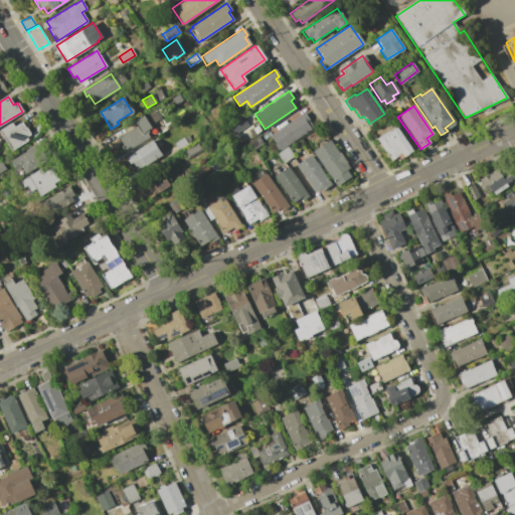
[(302,113),(307,120),(304,122),(310,130),(279,151),(278,149),(276,150),(272,145),(274,143),(269,136),(302,113)]
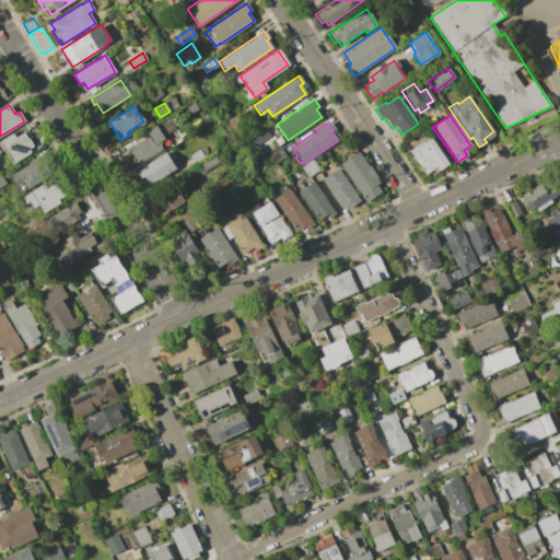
[(148,137),(144,131),(154,126),(163,140),(158,143),(161,149),(135,165),(126,151),(148,137)]
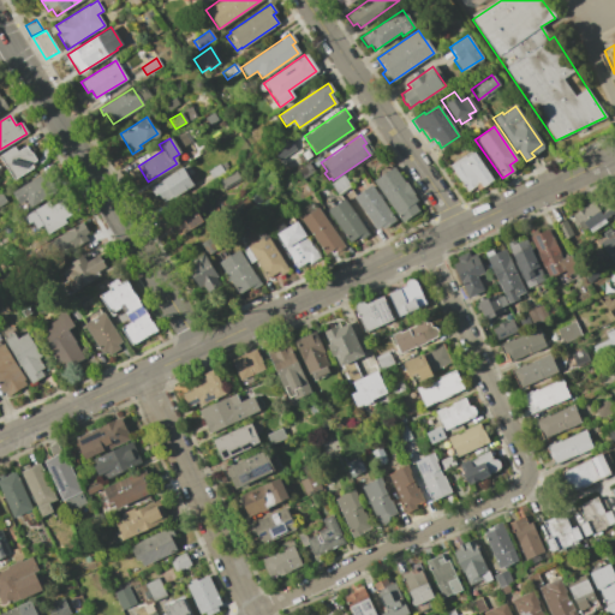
[(290,141),(296,149),(281,159),(275,150),(290,141)]
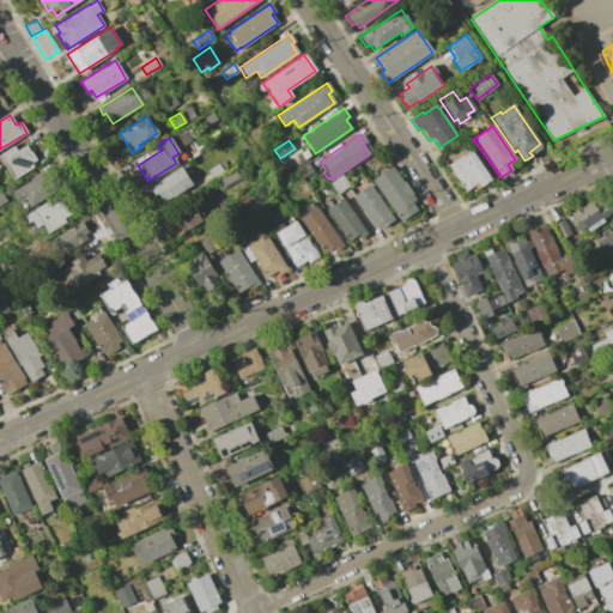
[(0,153),(13,146),(16,151),(24,146),(26,150),(29,149),(35,159),(30,163),(31,168),(12,178),(0,159),(0,153)]
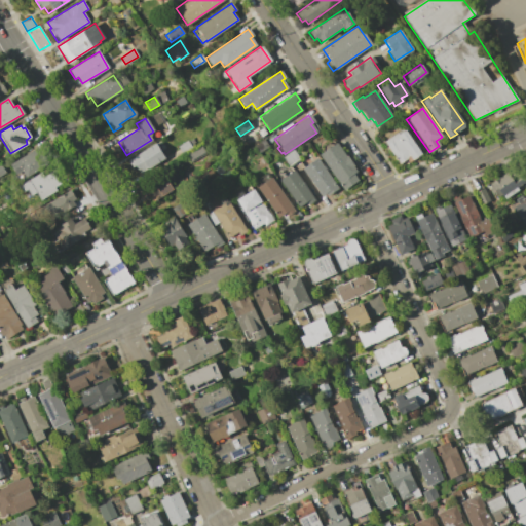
[(383,142),(401,129),(402,130),(404,129),(420,154),(412,159),(409,155),(406,157),(407,158),(399,163),(383,142)]
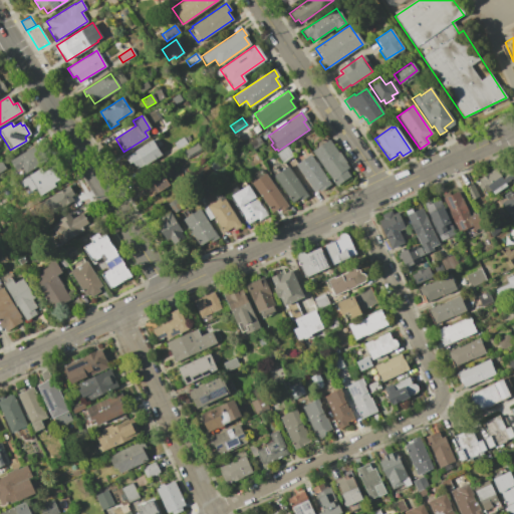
[(257,137),(262,145),(253,151),(248,143),(257,137)]
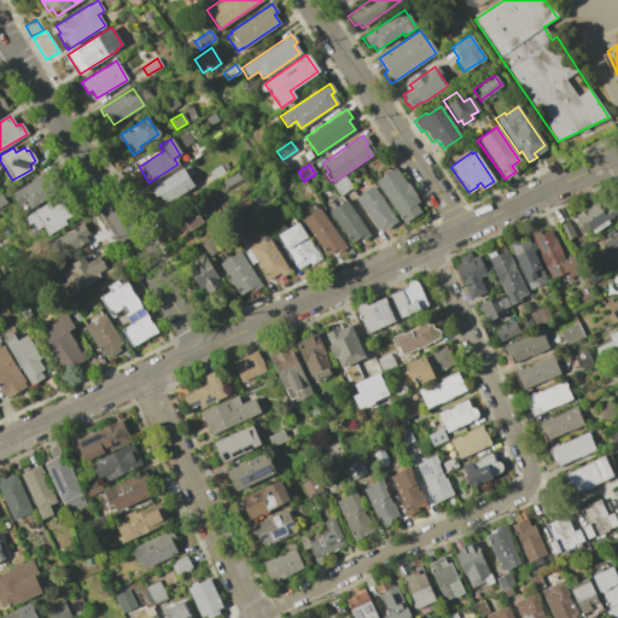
[(219,165),(225,174),(214,181),(208,173),(219,165)]
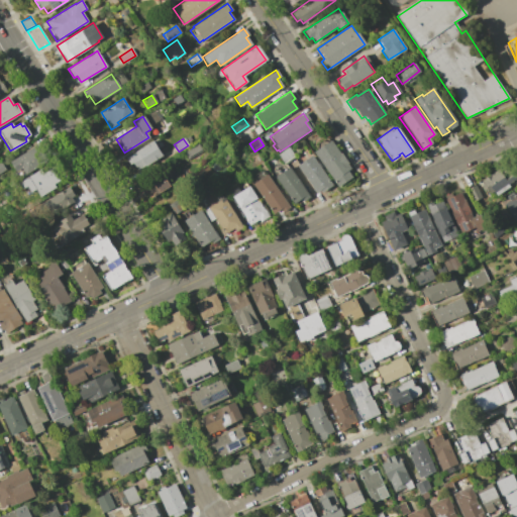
[(330,140),(339,153),(340,152),(347,163),(346,164),(349,169),(346,171),(350,177),(336,187),(313,151),(330,140)]
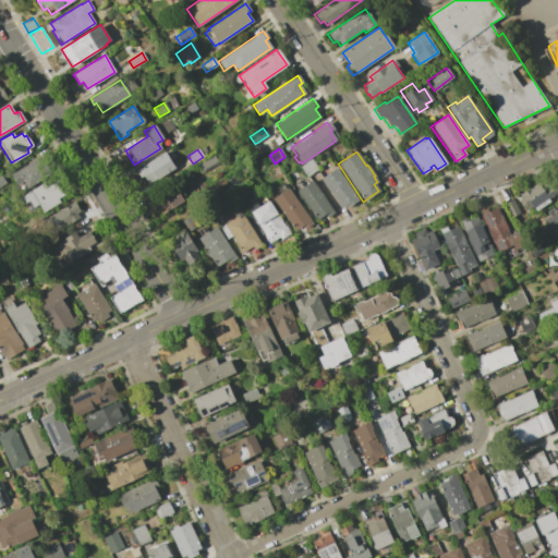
[(165,153),(173,168),(146,184),(142,177),(138,179),(133,170),(165,153)]
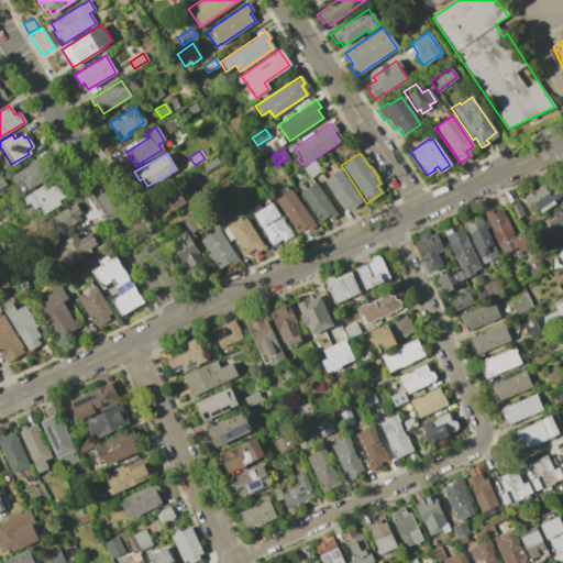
[(39,158),(41,163),(43,162),(51,175),(26,189),(23,183),(15,187),(9,176),(39,158)]
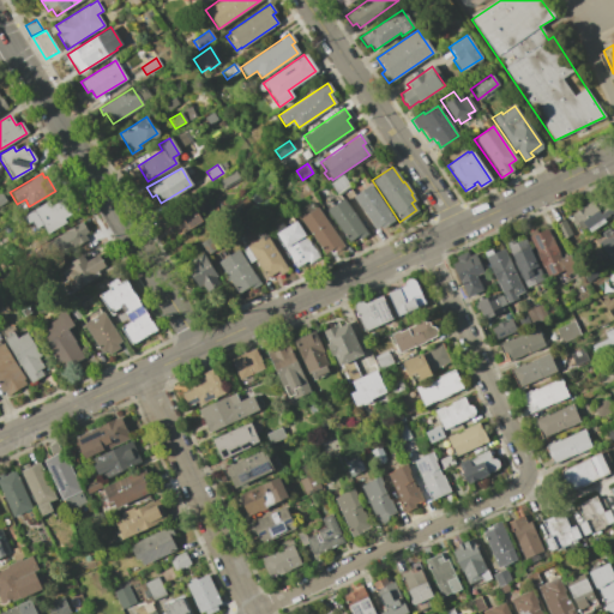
[(369,185),(393,221),(381,229),(379,227),(375,229),(353,197),(369,185)]
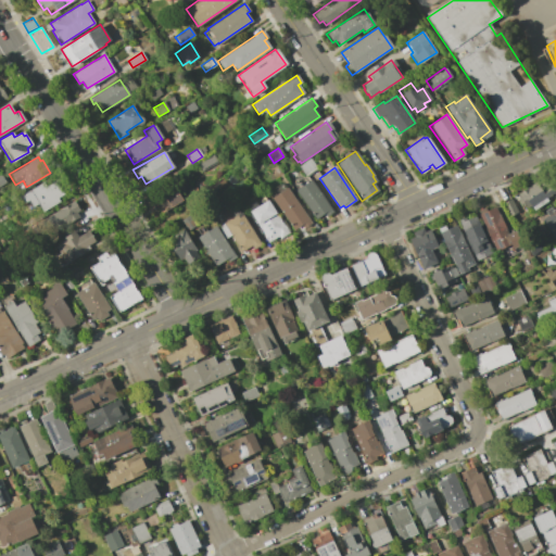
[(516,193),(543,174),(555,191),(555,193),(530,213),(516,193)]
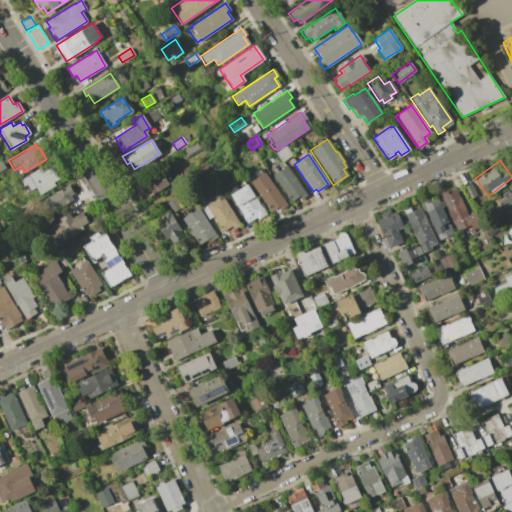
[(285,165),(306,195),(300,199),(298,196),(291,201),(272,174),(285,165)]
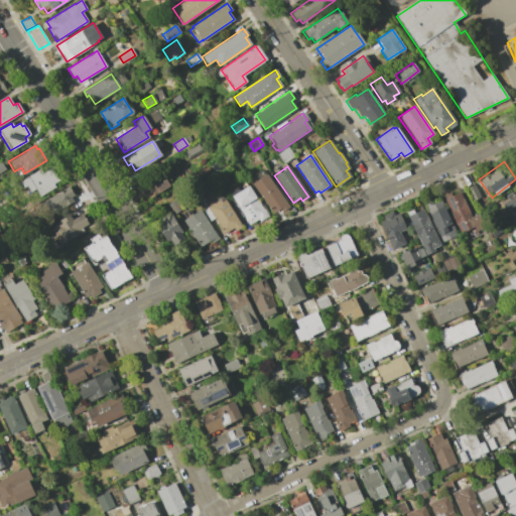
[(39,169),(42,173),(50,168),(58,180),(52,183),(54,187),(39,198),(34,189),(29,192),(25,186),(22,188),(18,182),(39,169)]
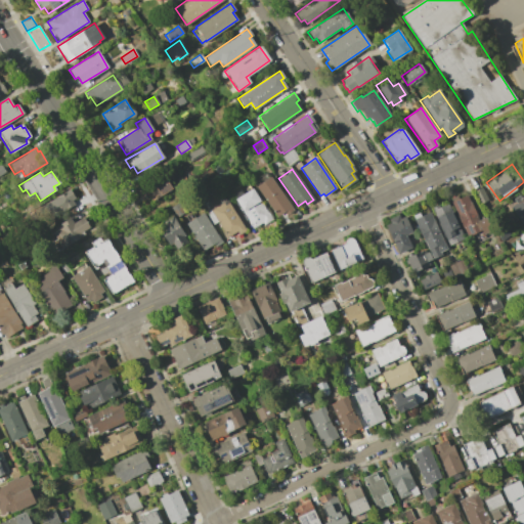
[(163,175),(171,188),(161,195),(153,182),(163,175)]
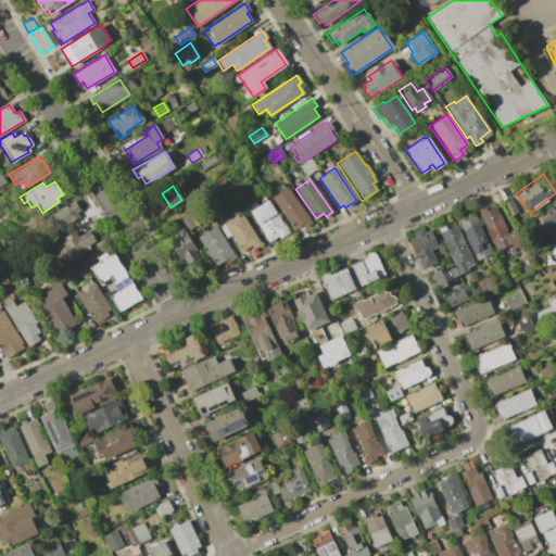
[(286,188),(311,223),(303,228),(301,225),(292,230),(270,199),(286,188)]
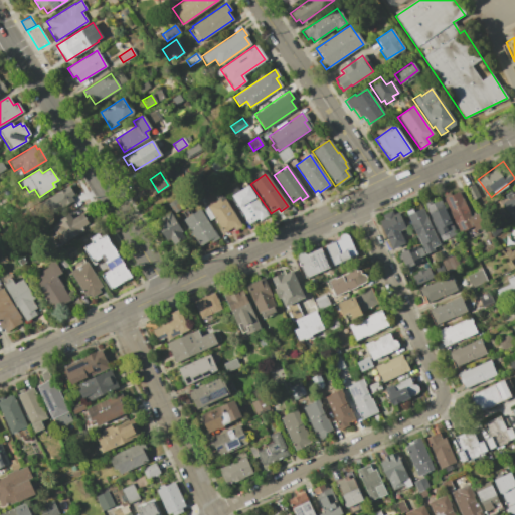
[(473,184),(479,197),(472,200),(466,187),(473,184)]
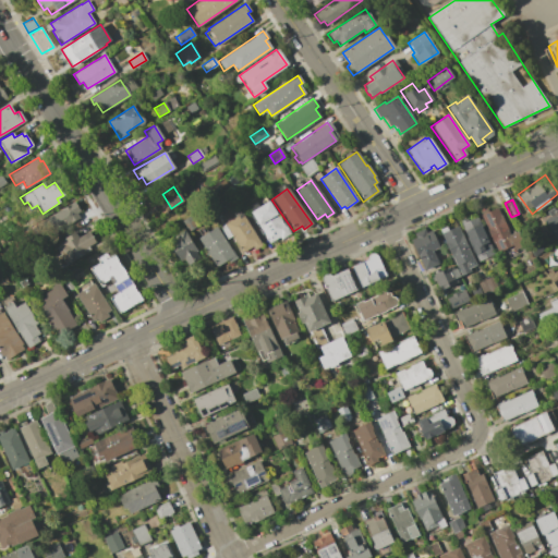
[(253,202),(257,207),(268,201),(277,214),(276,214),(288,233),(280,239),(278,237),(269,242),(246,205),(253,202)]
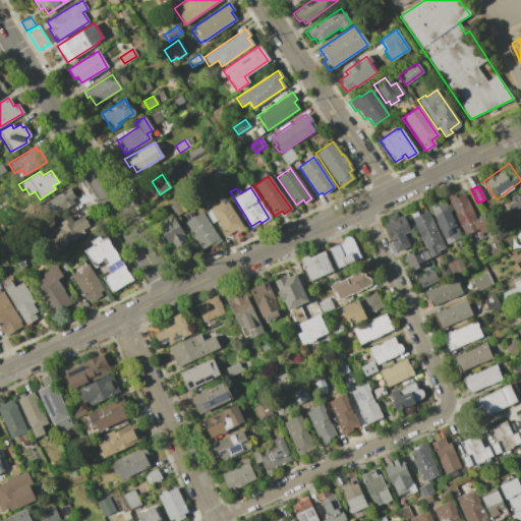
[(64,190),(65,191),(68,188),(73,197),(70,199),(73,204),(46,220),(38,207),(64,190)]
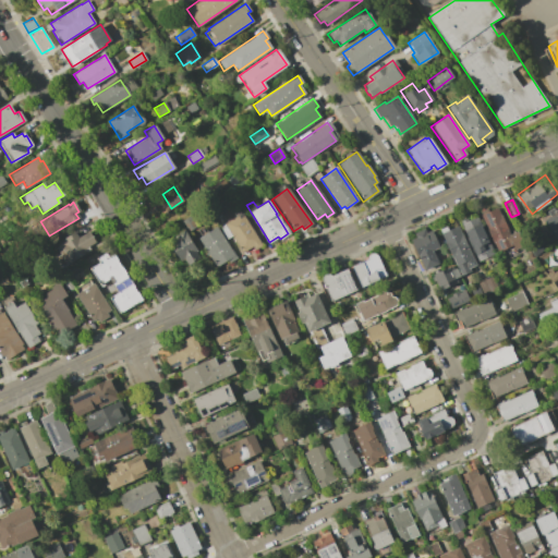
[(497,207),(508,234),(517,231),(523,245),(513,250),(511,245),(496,252),(480,215),(497,207)]
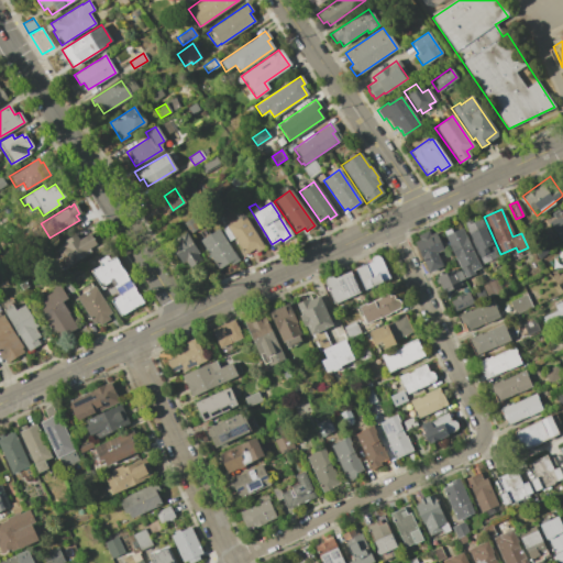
[(553,218),(550,213),(556,209),(559,212),(562,209),(562,236),(559,240),(548,222),(553,218)]
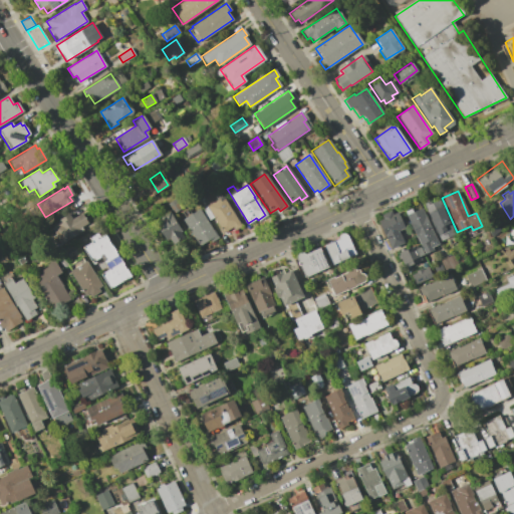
[(216,200),(213,195),(218,192),(221,197),(222,196),(240,226),(234,230),(232,227),(222,233),(206,206),(216,200)]
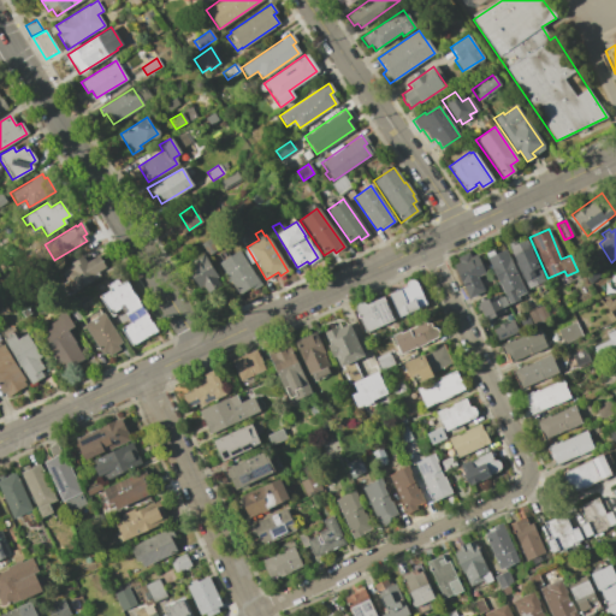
[(515,241),(516,243),(526,240),(545,280),(527,289),(507,244),(515,241)]
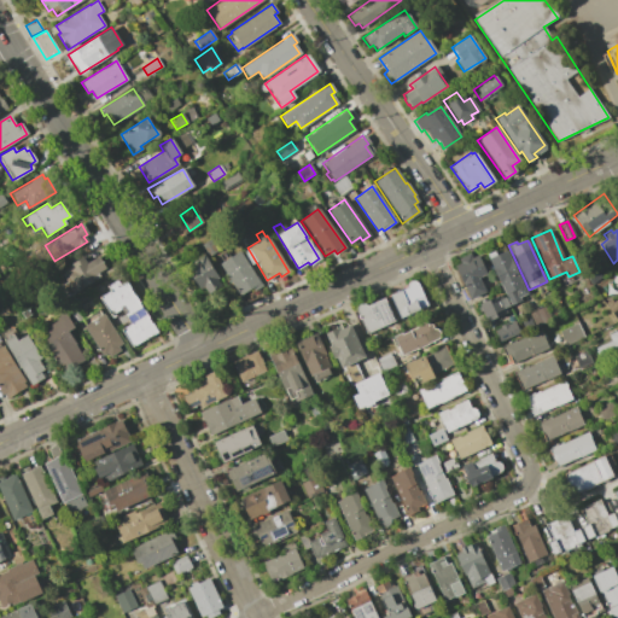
[(493,251),(495,255),(506,250),(526,293),(519,297),(520,301),(509,305),(485,254),(493,251)]
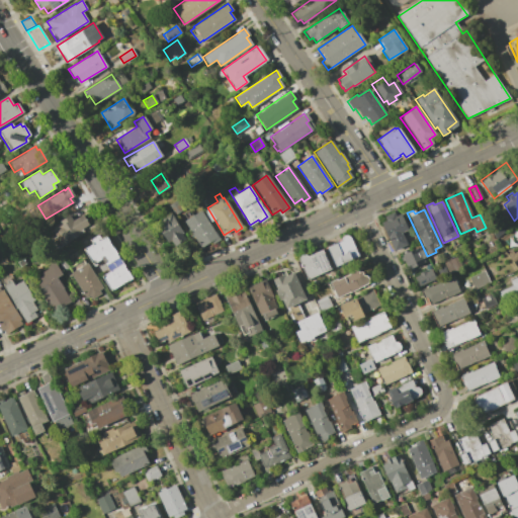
[(200,210),(219,240),(211,244),(209,242),(200,248),(183,222),(200,210)]
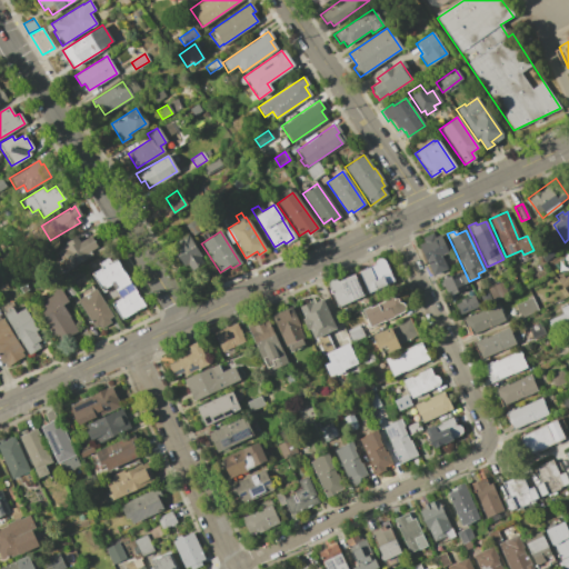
[(422,241),(421,237),(431,232),(432,237),(439,233),(448,251),(441,255),(447,268),(442,270),(443,273),(439,276),(437,272),(432,275),(418,243),(422,241)]
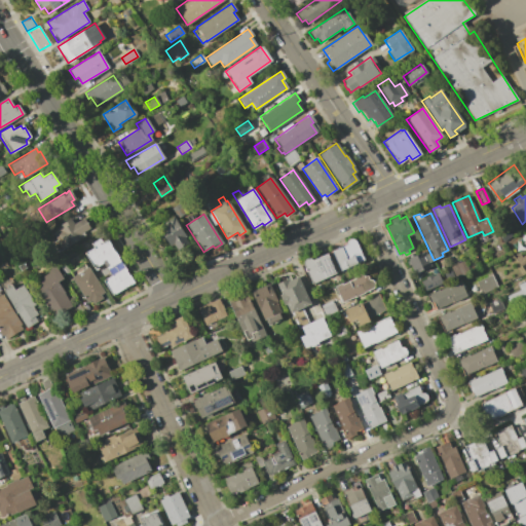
[(174,216),(189,242),(178,249),(175,243),(171,247),(157,225),(174,216)]
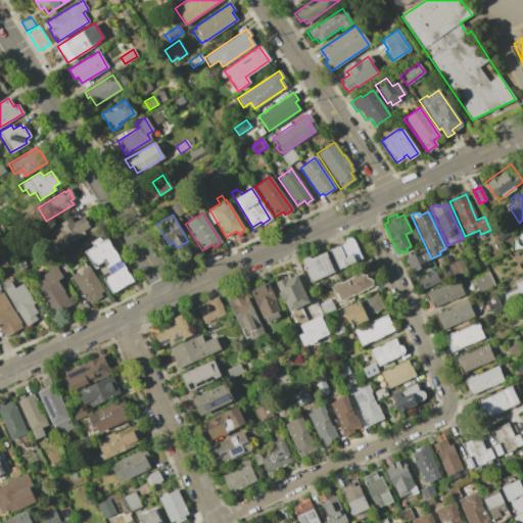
[(61,227),(59,224),(68,218),(72,223),(83,216),(89,226),(83,231),(85,234),(61,248),(52,233),(61,227)]
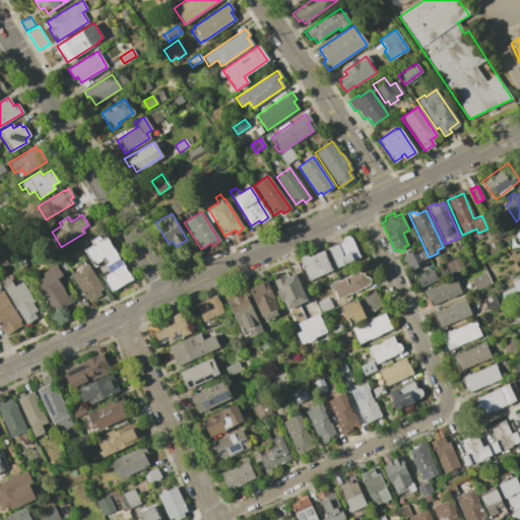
[(498,239),(493,232),(502,225),(506,233),(498,239)]
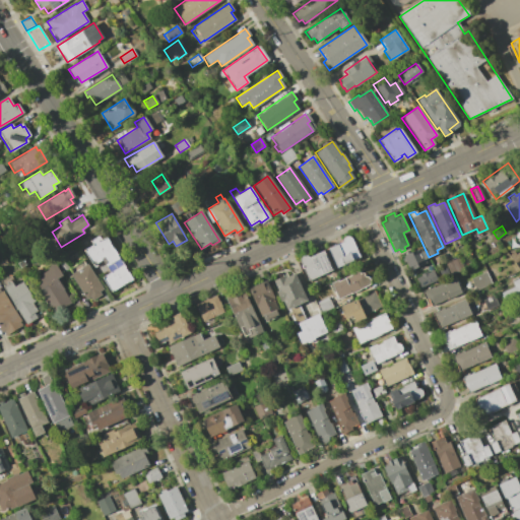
[(91,245),(89,241),(98,236),(101,240),(106,237),(132,279),(111,293),(102,277),(110,272),(102,260),(94,263),(96,266),(93,268),(83,250),(91,245)]
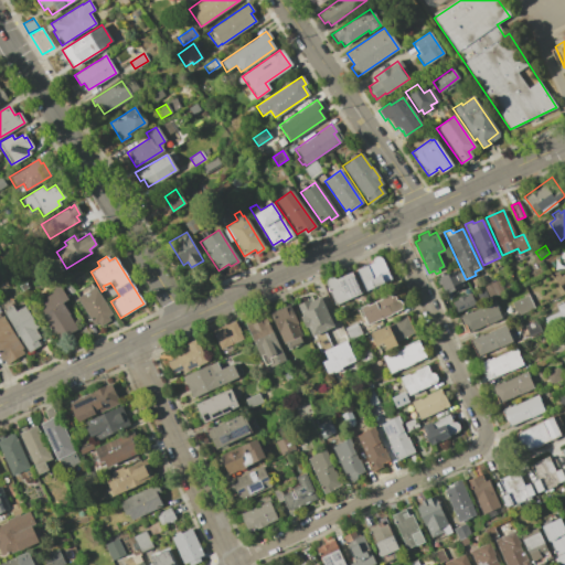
[(381,258),(391,278),(365,290),(355,270),(371,263),(371,260),(372,258),(374,256),(377,256),(380,257),(381,258)]
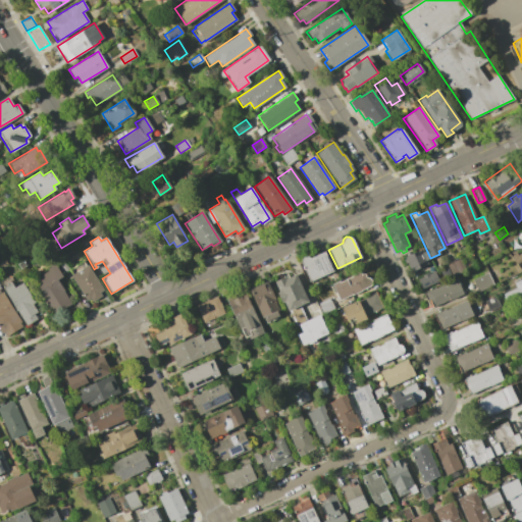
[(420,249),(421,253),(426,251),(429,258),(424,260),(426,265),(410,272),(403,256),(420,249)]
